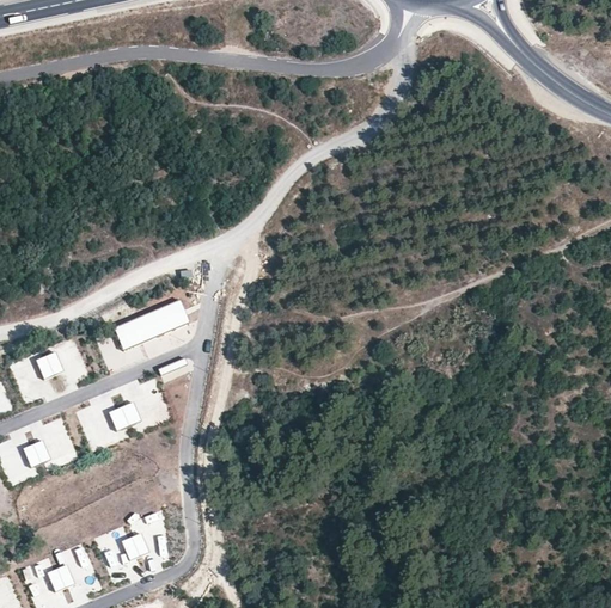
[(178,299),(112,326),(122,349),(188,321),(178,299)]
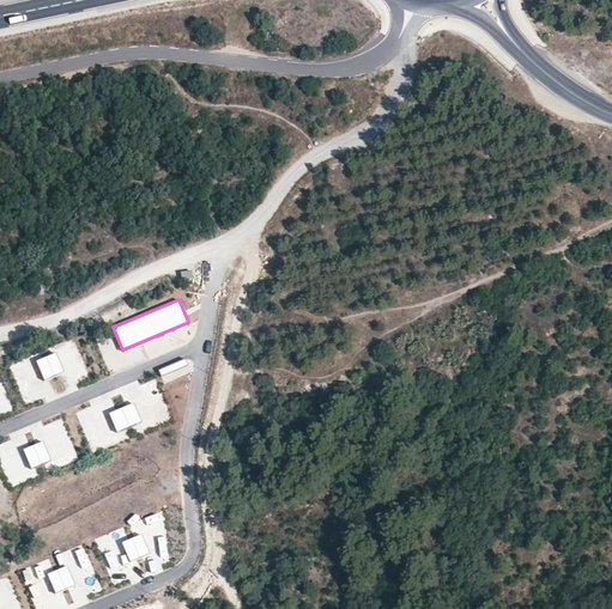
[(61,371),(54,353),(35,360),(43,379),(61,371)]
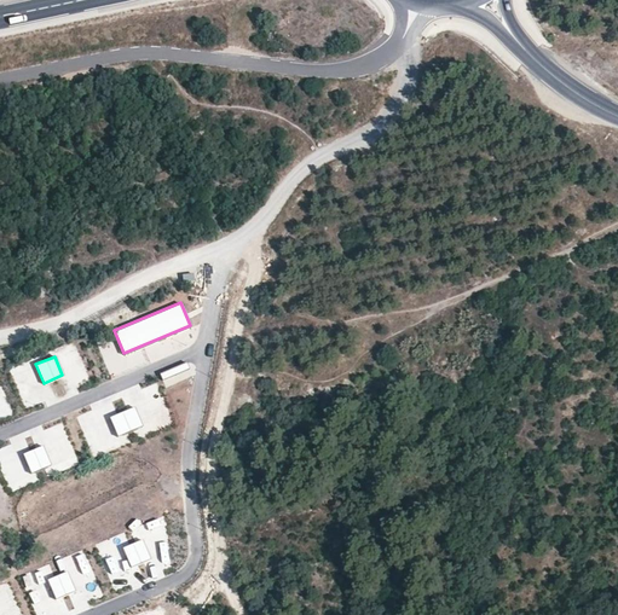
[(189,367),(185,360),(159,372),(162,378),(189,367)]
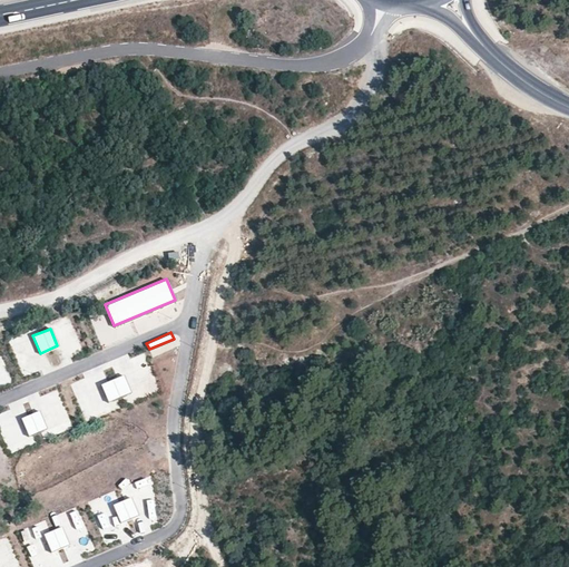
[(129,392),(123,375),(101,384),(108,401),(129,392)]
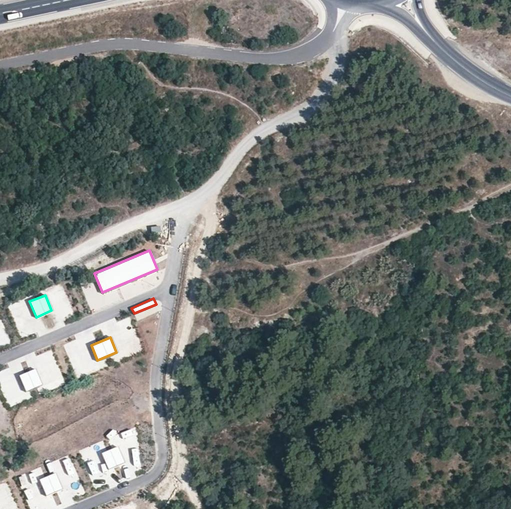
[(41,384),(35,368),(19,375),(26,391),(41,384)]
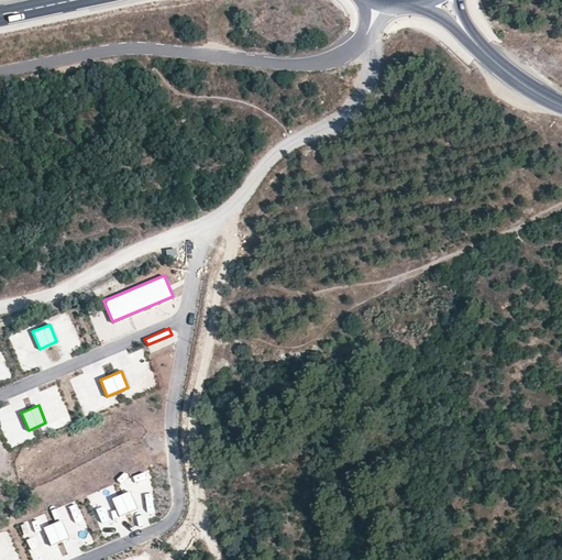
[(135,507),(129,491),(111,497),(119,515),(135,507)]
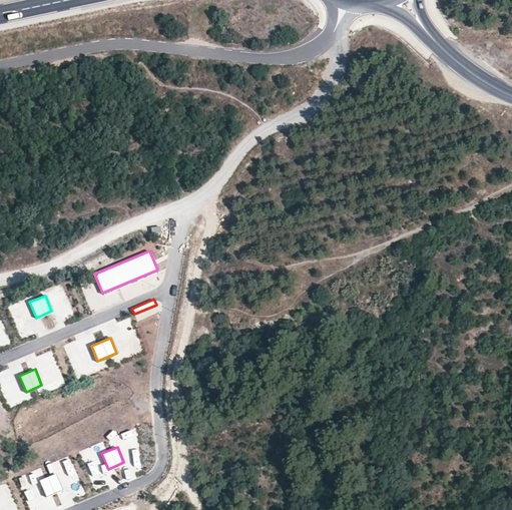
[(62,489),(55,473),(39,480),(46,495),(62,489)]
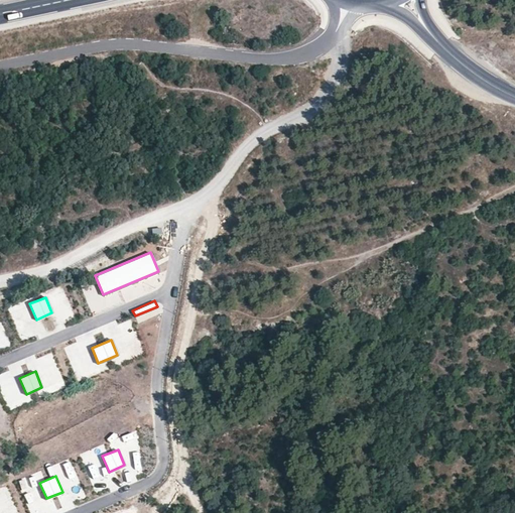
All buildings are outlined.
